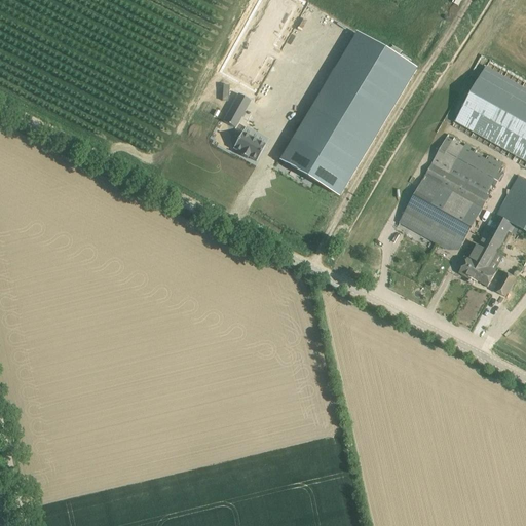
[(353,36),(279,159),(334,192),(407,68),(353,36)]
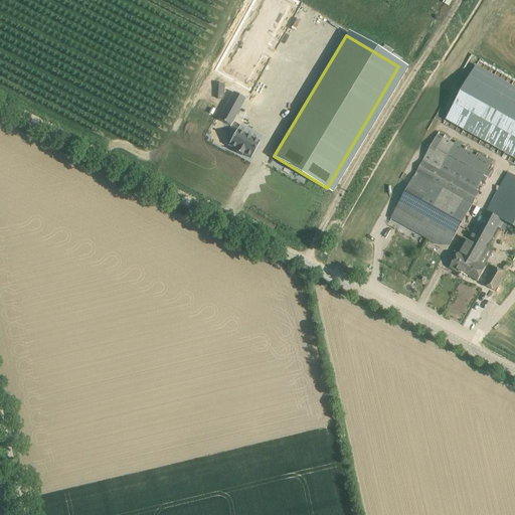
[(514,88),(476,65),(446,120),(503,152),(513,158),(514,158),(514,88)]
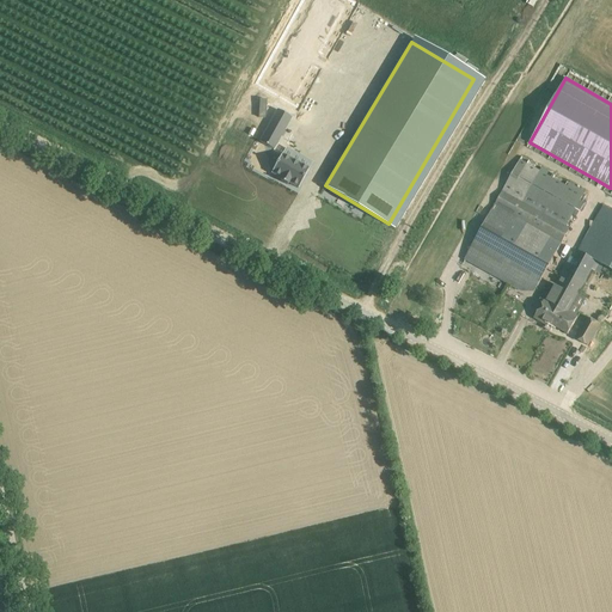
[(279,110),(261,142),(275,150),(293,117),(279,110)]
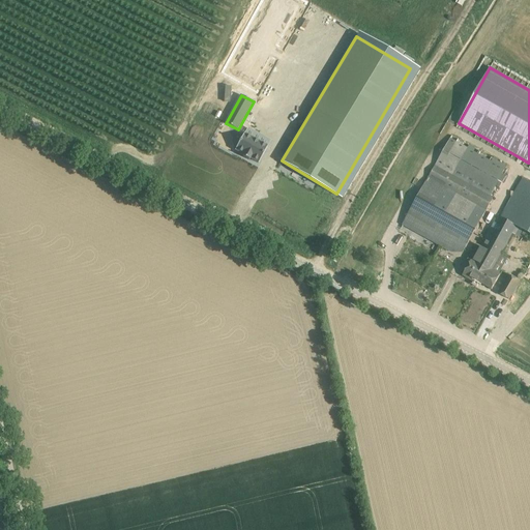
[(243,133),(234,149),(243,154),(249,157),(258,163),(267,146),(266,146),(269,140),(262,136),(259,142),(244,134),(243,133)]
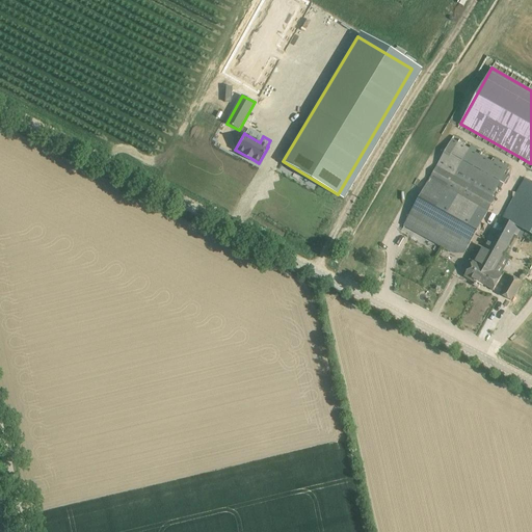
[(453,137),(404,224),(429,238),(430,235),(447,245),(453,235),(457,237),(460,239),(470,244),(495,198),(493,197),(498,188),(502,190),(509,178),(505,176),(509,167),(453,137)]
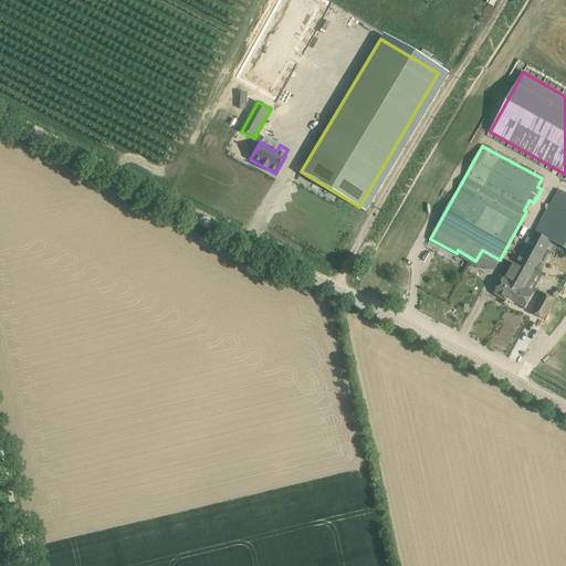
[(500,285),(494,295),(506,302),(507,300),(511,301),(517,287),(513,285),(525,265),(535,271),(546,250),(551,242),(558,247),(565,251),(565,195),(557,190),(534,232),(532,231),(505,280),(503,279),(500,285)]
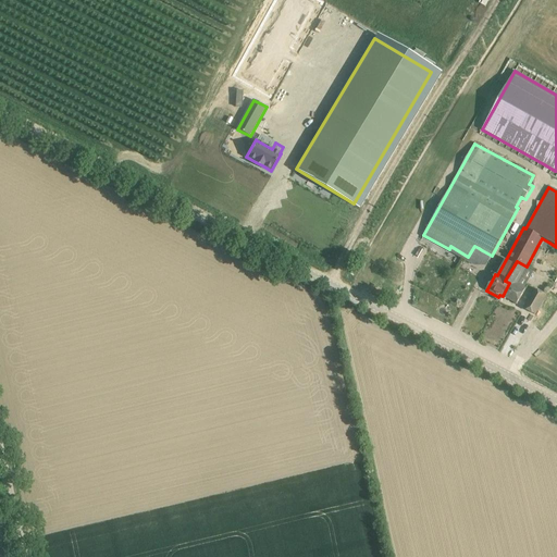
[(509,283),(503,296),(517,305),(522,295),(525,288),(524,288),(533,272),(525,268),(527,267),(517,261),(505,281),(509,283)]
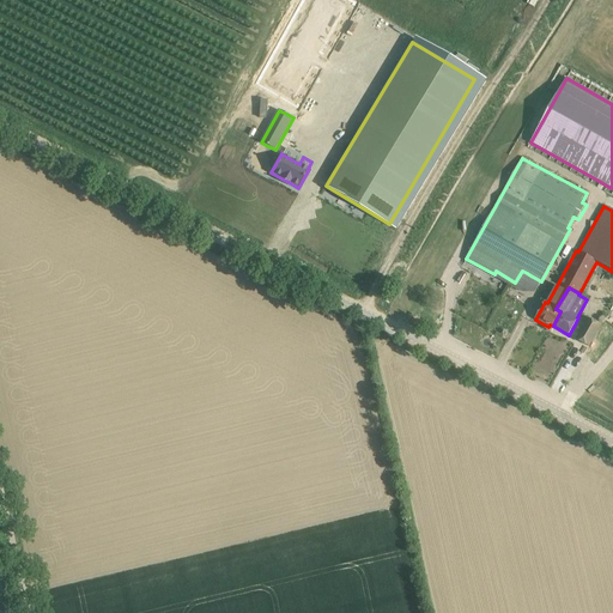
[(589,346),(595,337),(601,326),(589,319),(577,340),(589,346)]
